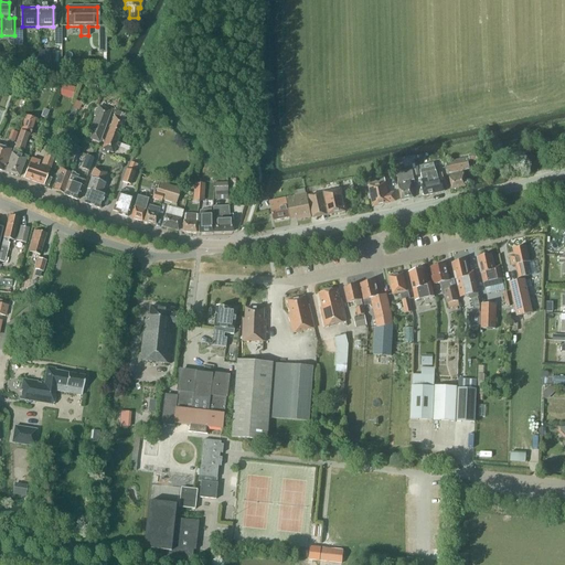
[(49,51),(39,51),(39,64),(49,64),(49,51)]
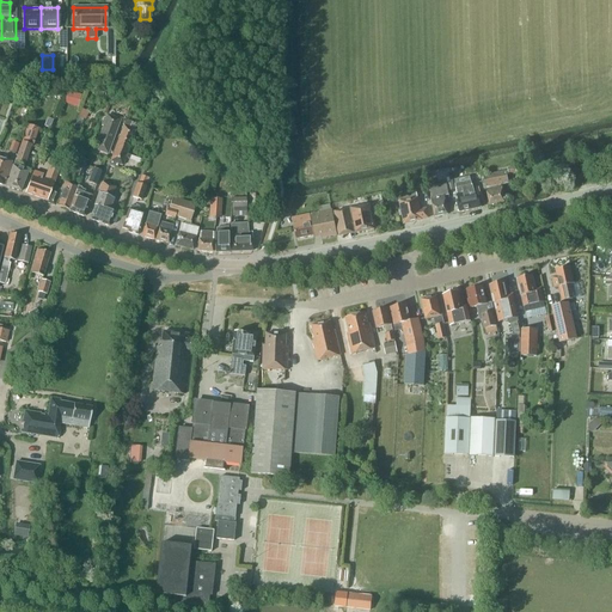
[(18,89),(8,85),(5,93),(14,97),(18,89)]
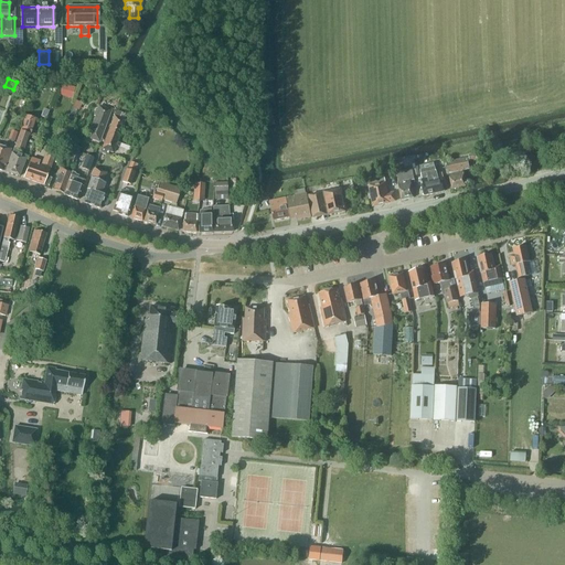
[(126,82),(120,80),(116,92),(123,94),(126,82)]
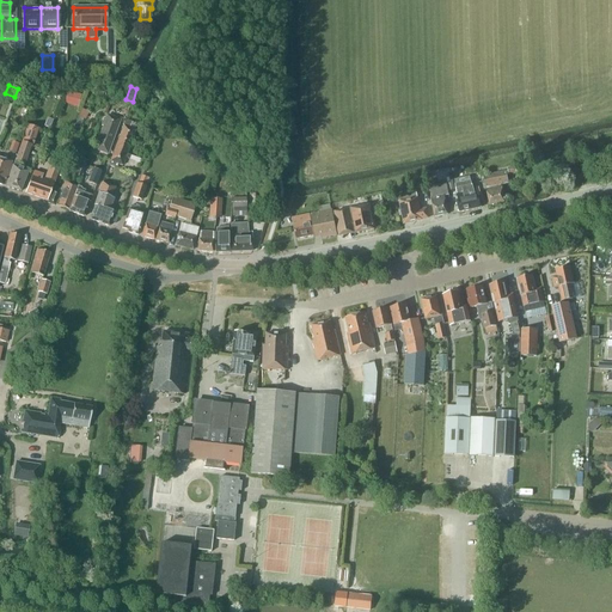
[(67,92),(63,105),(78,109),(81,97),(67,92)]
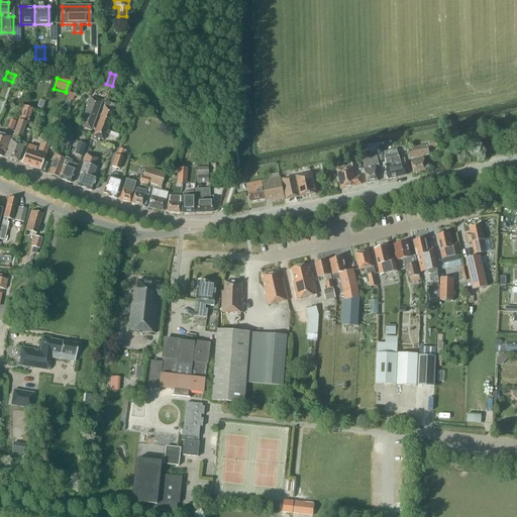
[(116,88),(111,86),(107,97),(113,98),(116,88)]
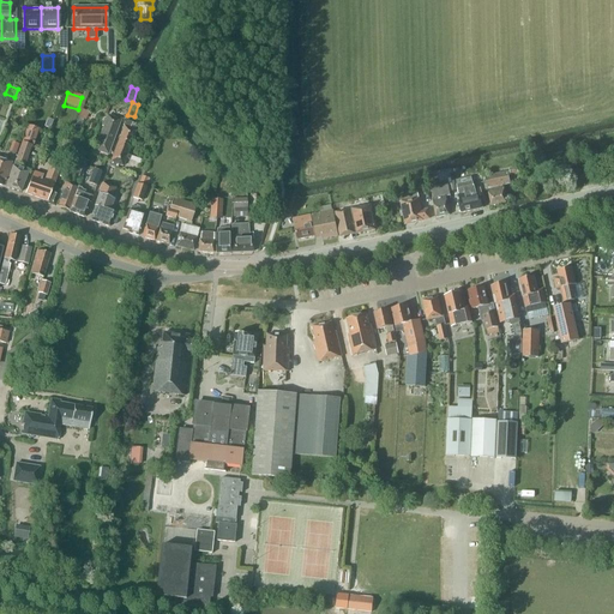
[(107,155),(110,144),(120,121),(107,116),(106,120),(103,120),(101,126),(103,127),(95,150),(107,155)]
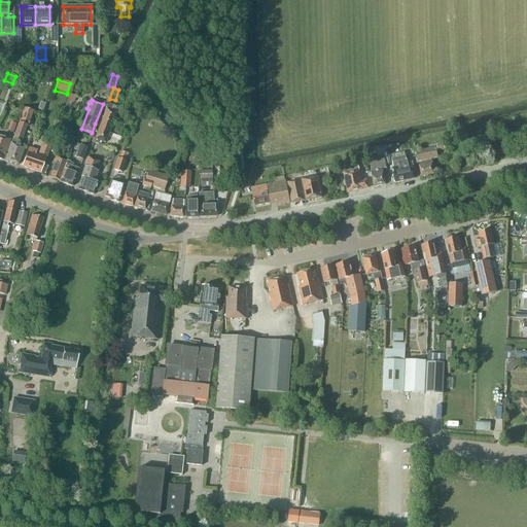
[(37,109),(42,111),(45,104),(40,102),(37,109)]
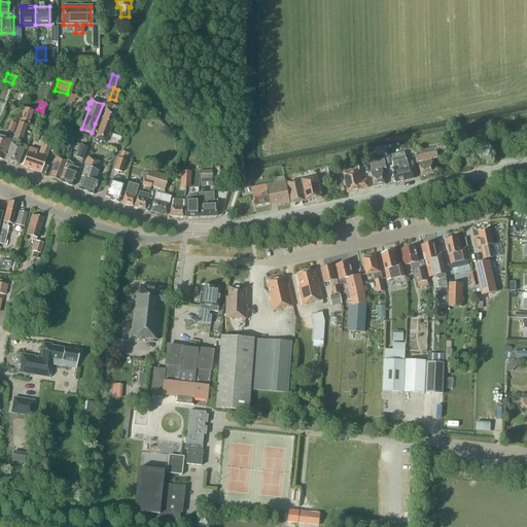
[(106,109),(105,109),(100,124),(98,129),(108,133),(111,124),(115,113),(117,107),(108,103),(106,109)]
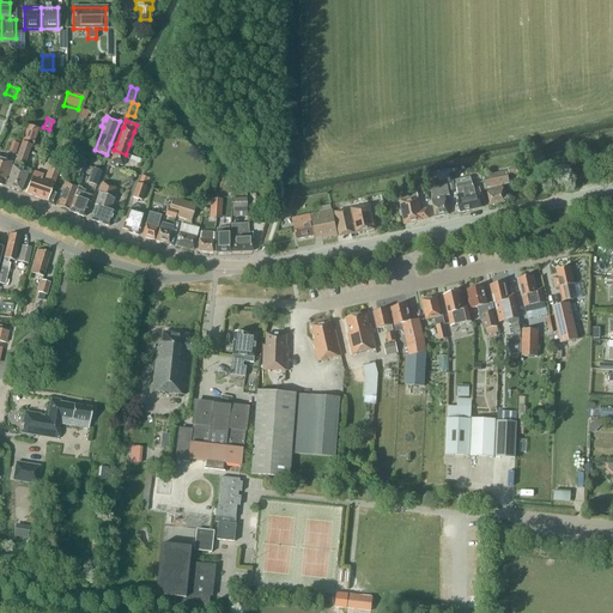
[(32,147),(32,144),(37,129),(28,126),(16,161),(14,161),(13,167),(12,167),(5,187),(20,193),(28,171),(20,169),(22,164),(23,164),(24,162),(25,162),(30,146),(32,147)]
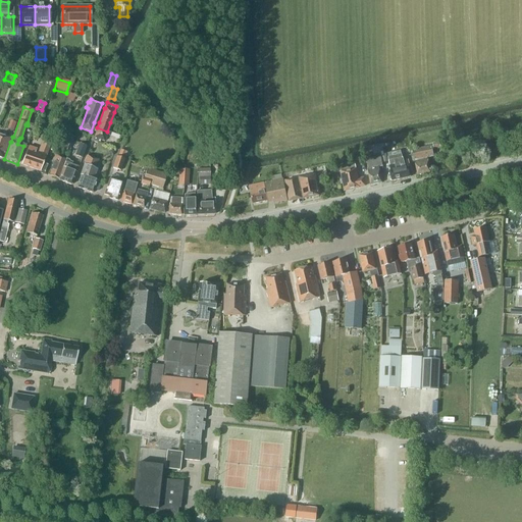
[(55,129),(65,135),(67,129),(59,126),(62,119),(59,118),(55,129)]
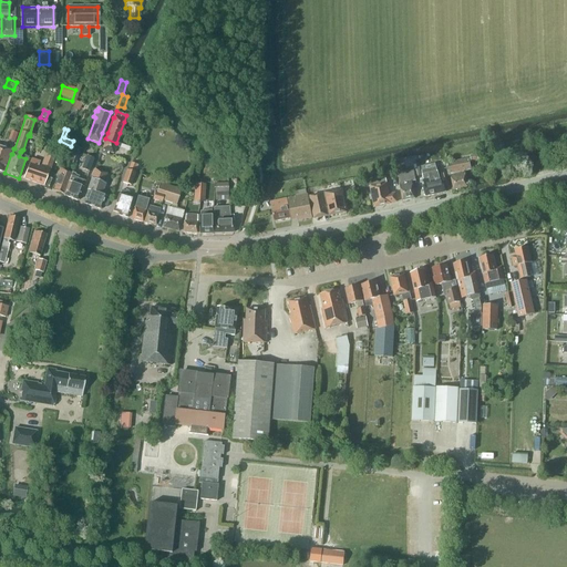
[(17,134),(11,132),(8,141),(14,143),(17,134)]
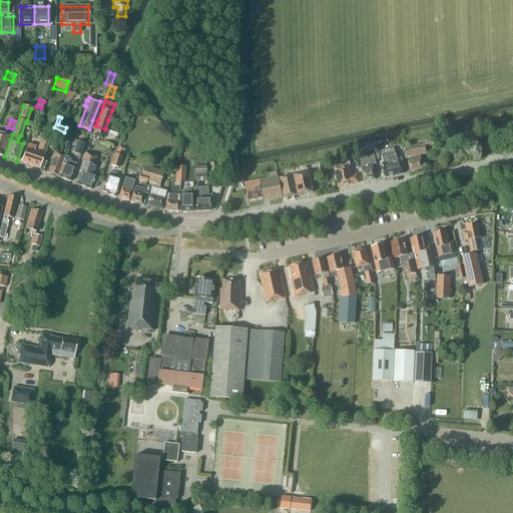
[(109,131),(105,129),(95,125),(90,139),(95,141),(96,137),(102,139),(104,132),(108,133),(109,131)]
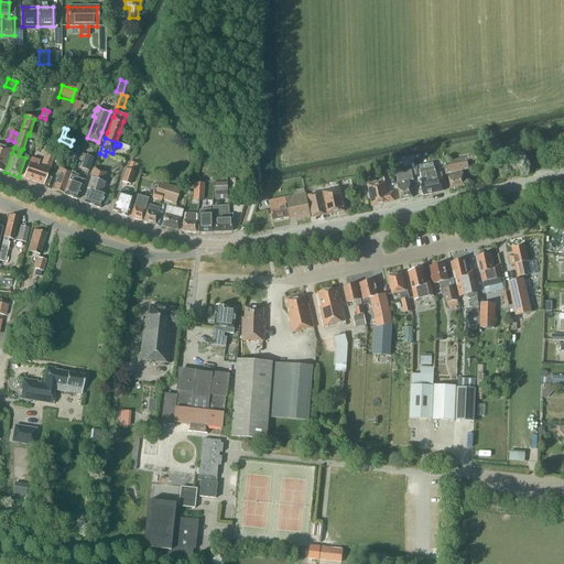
[(0,170),(2,172),(10,150),(0,145),(0,170)]
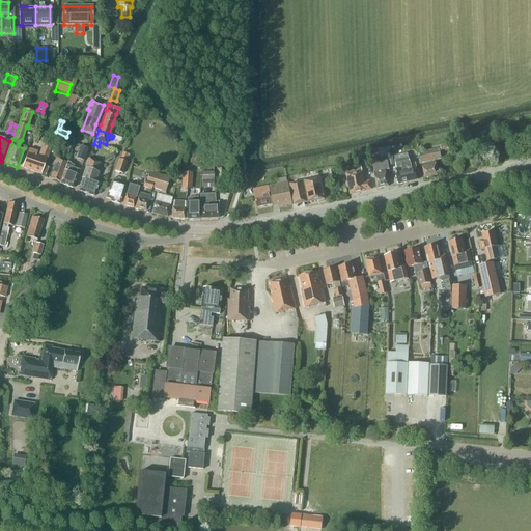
[(60,151),(71,155),(75,140),(65,137),(60,151)]
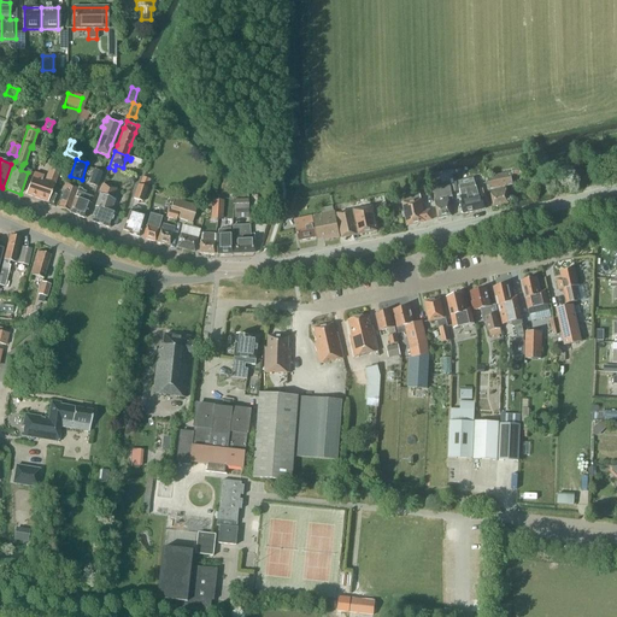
[(47,203),(60,168),(51,164),(45,182),(41,181),(42,177),(34,174),(25,194),(47,203)]
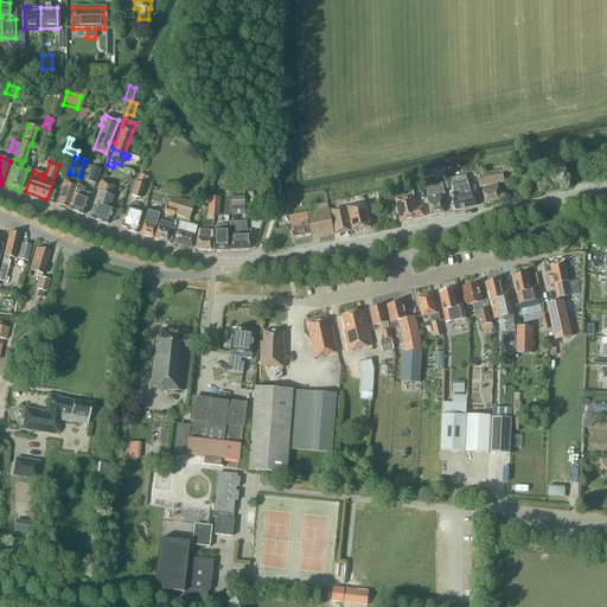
[(100,171),(91,168),(88,180),(96,183),(100,171)]
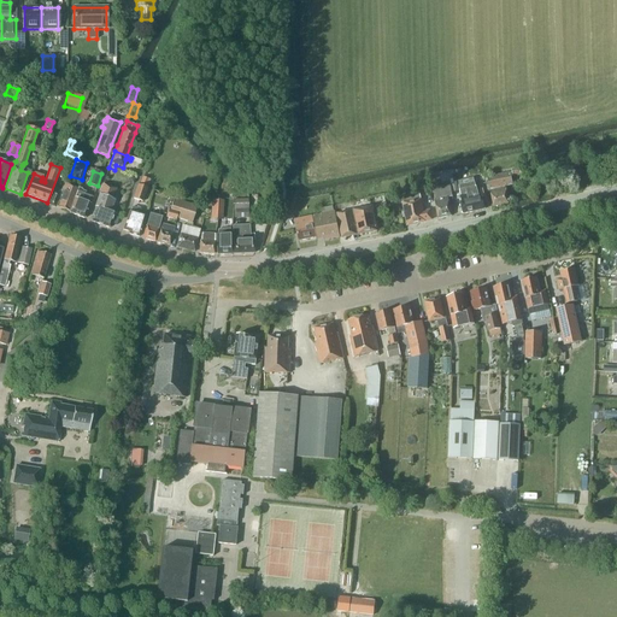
[(512,186),(511,182),(510,174),(487,178),(493,207),(509,205),(505,187),(512,186)]
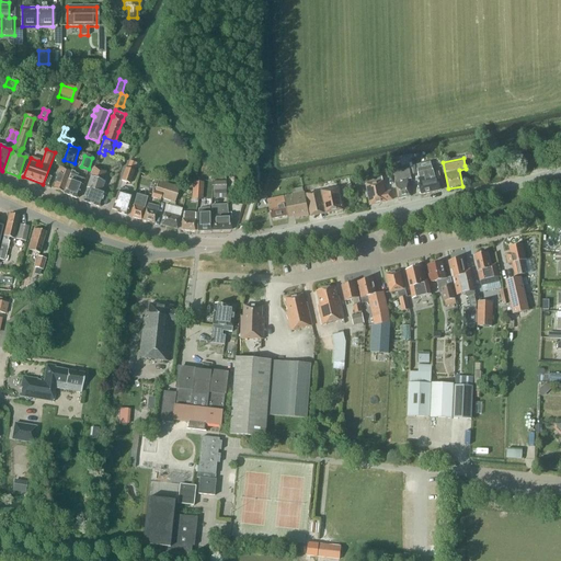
[(136,163),(129,161),(126,169),(125,169),(121,181),(129,184),(136,163)]
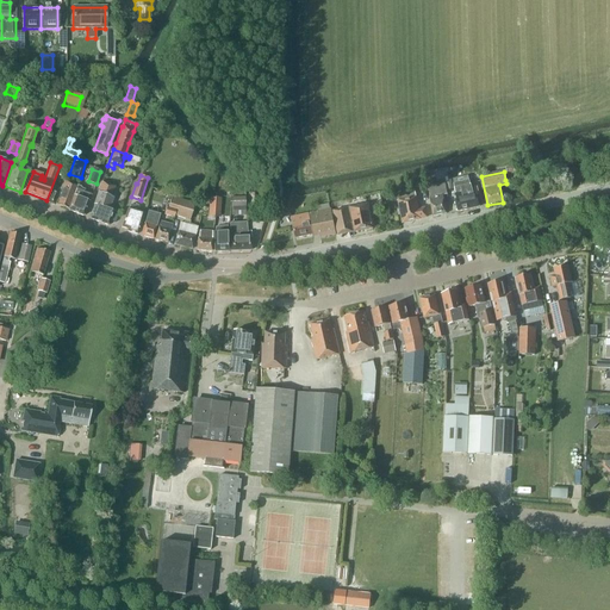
[(467,176),(453,180),(454,185),(456,201),(455,201),(458,212),(478,207),(475,197),(473,198),(472,192),(471,192),(467,176)]
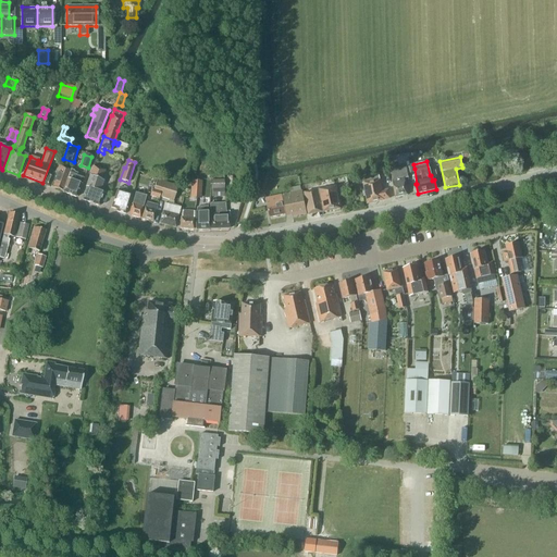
[(406,168),(392,171),(391,171),(393,182),(392,182),(395,198),(407,196),(404,180),(408,178),(407,174),(413,173),(411,162),(405,163),(406,168)]
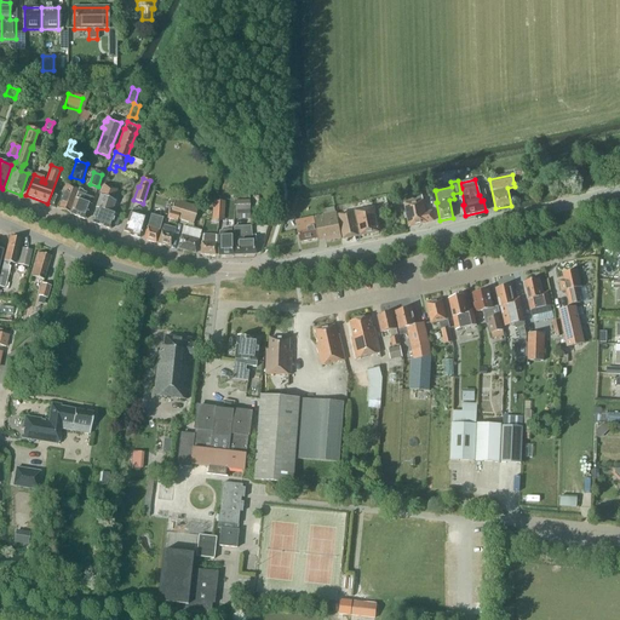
[(56,208),(69,213),(79,189),(65,184),(62,194),(55,190),(49,205),(49,207),(55,210),(56,208)]
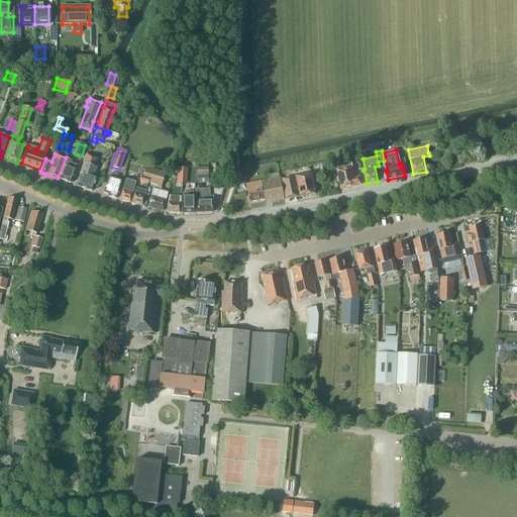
[(82,166),(95,171),(95,169),(93,168),(96,159),(86,154),(82,166)]
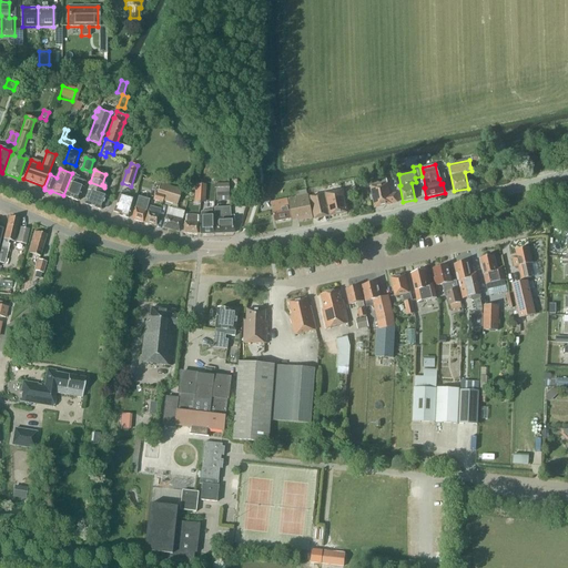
[(63,195),(62,196),(78,202),(84,183),(78,180),(79,178),(77,176),(75,174),(72,173),(63,195)]
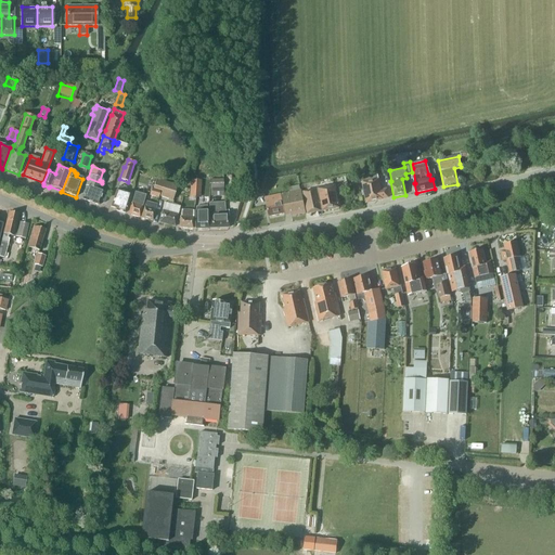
[(365,203),(387,198),(386,191),(381,192),(377,175),(362,177),(363,183),(362,184),(365,203)]
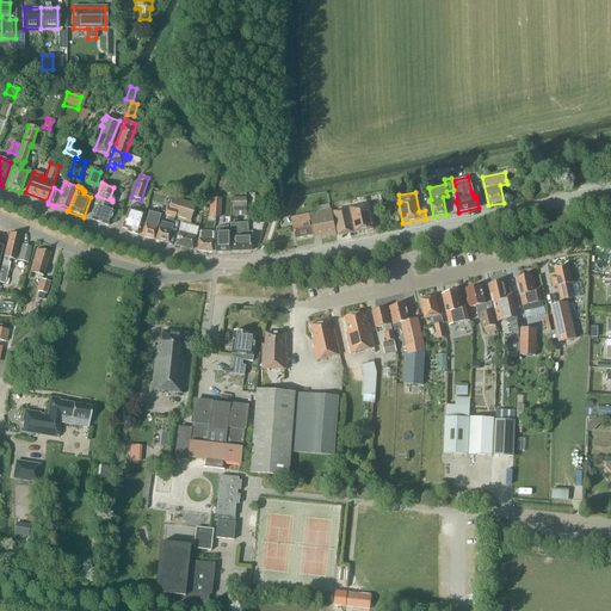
[(109,211),(112,202),(97,196),(93,207),(88,220),(107,227),(110,222),(113,224),(117,216),(112,214),(113,213),(109,211)]
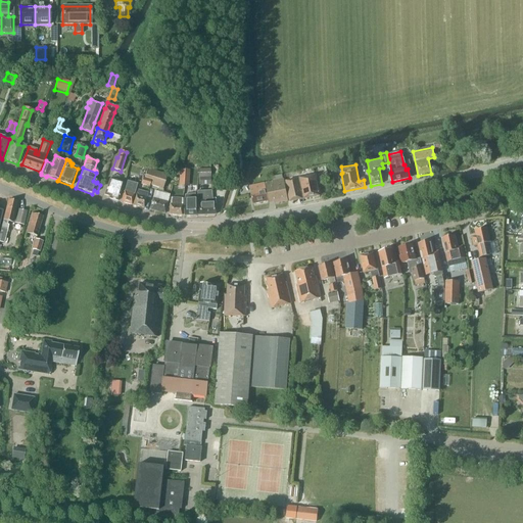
[(198,170),(198,172),(198,178),(199,178),(199,185),(210,185),(209,171),(209,169),(198,170)]
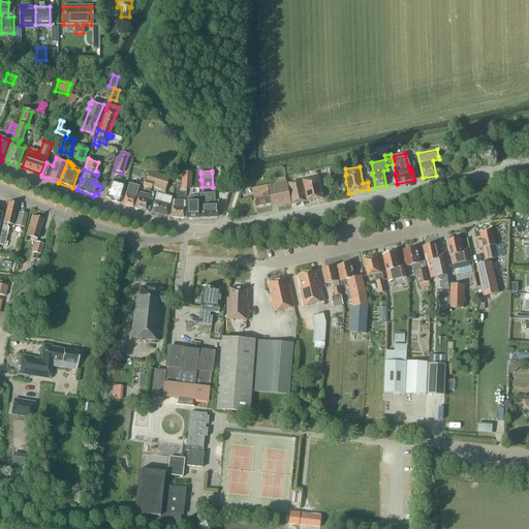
[(163,192),(167,178),(148,172),(145,181),(153,183),(151,188),(163,192)]
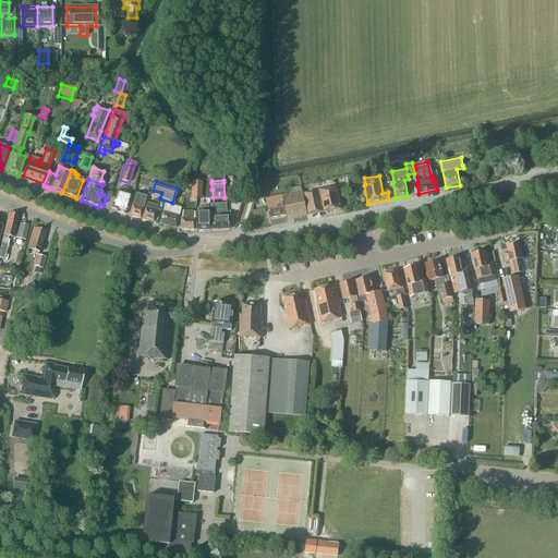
[(199,198),(201,183),(192,183),(191,198),(199,198)]
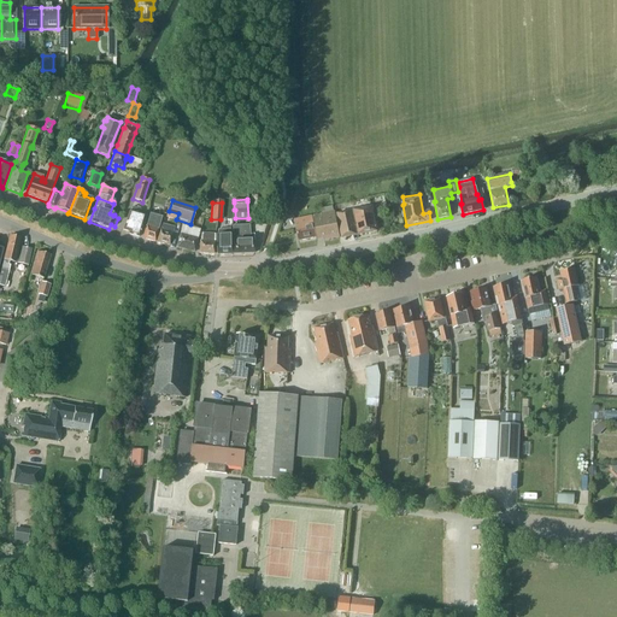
[(123,229),(122,230),(129,233),(128,234),(137,238),(144,217),(139,216),(140,210),(131,207),(130,213),(129,213),(123,229)]
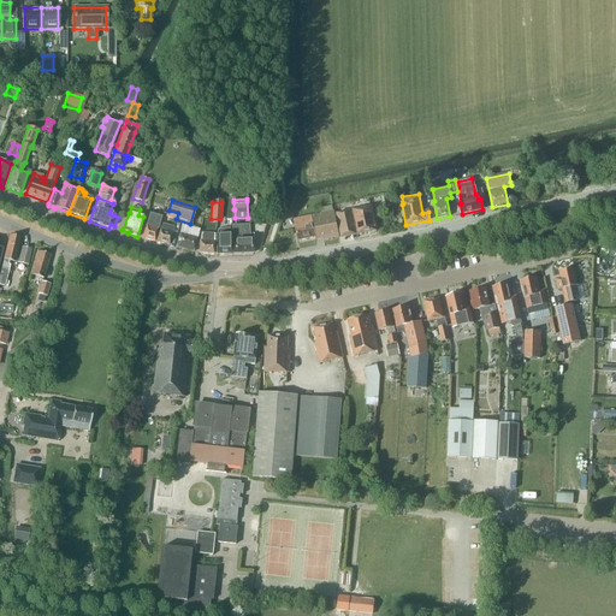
[(341,238),(377,231),(371,207),(336,214),(341,238)]
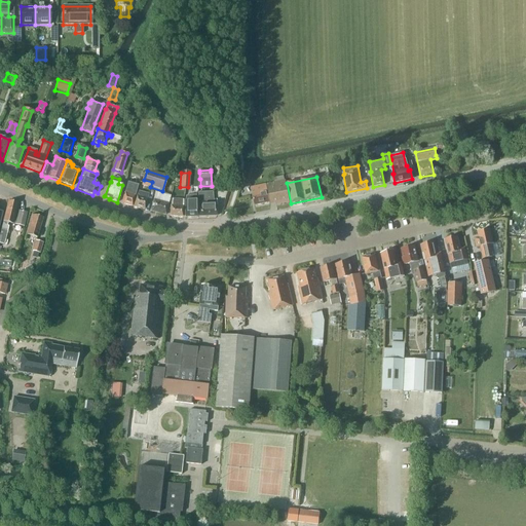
[(149,188),(151,182),(143,180),(141,185),(149,188)]
